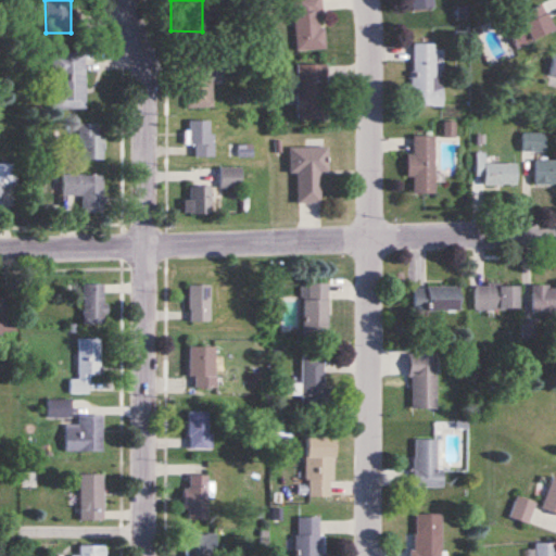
[(292,0),(294,51),(324,49),(321,0),(292,0)]
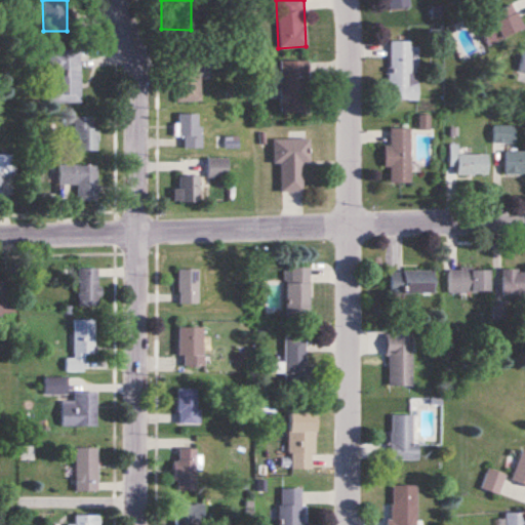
[(409,7),(408,0),(387,0),(388,10),(409,7)]
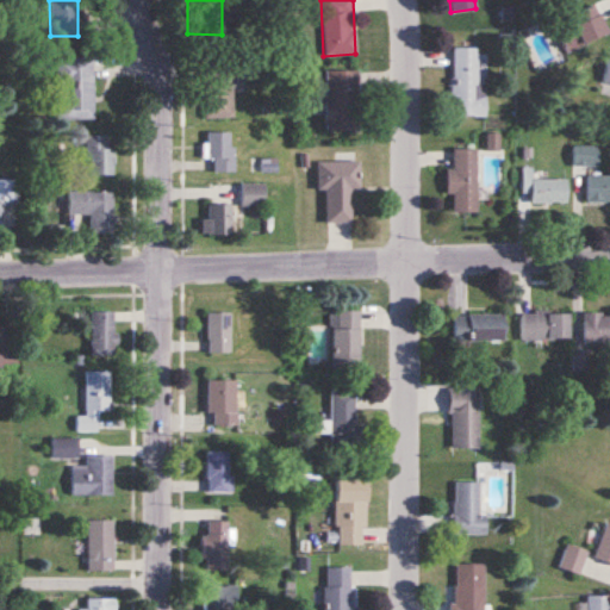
[(608,36),(596,5),(572,14),(576,22),(556,29),(565,51),(608,36)]
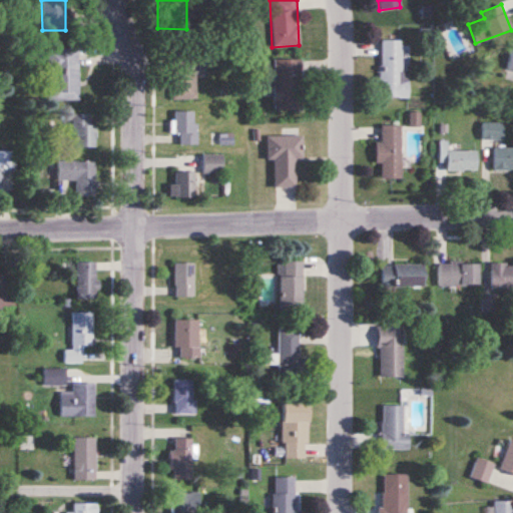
[(380,98),(408,98),(408,71),(401,71),(401,40),(380,40),(380,98)]
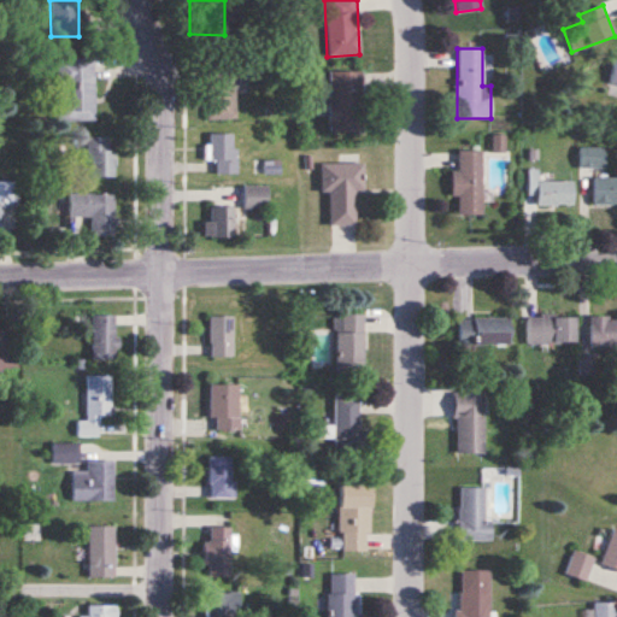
[(56,122),(94,122),(94,60),(56,60),(56,122)]
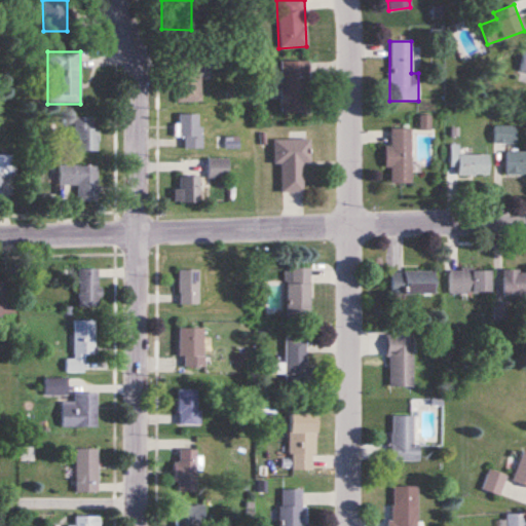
[(200,103),(200,69),(211,69),(211,54),(177,53),(176,103),(200,103)]
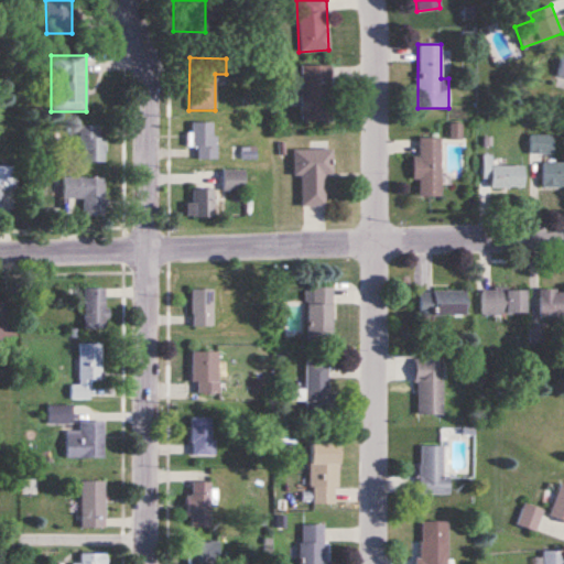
[(329,121),(331,66),(301,65),(300,121),(329,121)]
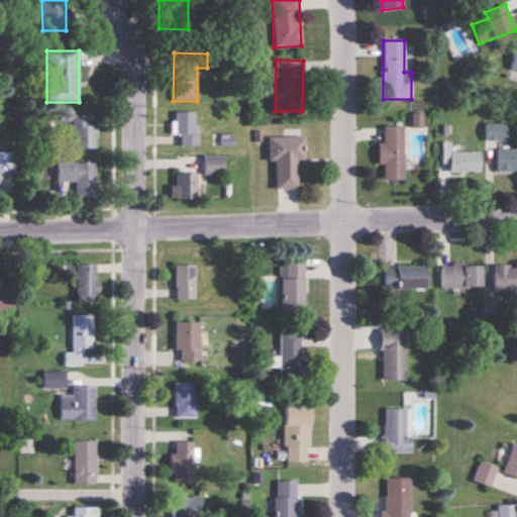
[(198,146),(198,112),(175,112),(175,138),(179,138),(179,146),(198,146)]
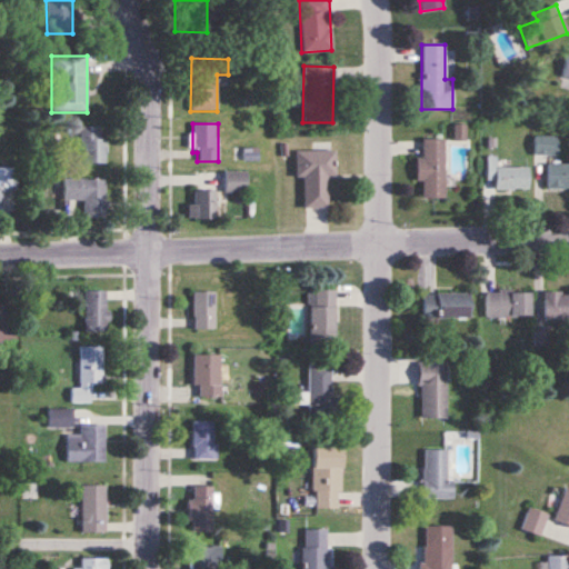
[(81,127),(81,163),(106,163),(106,127),(81,127)]
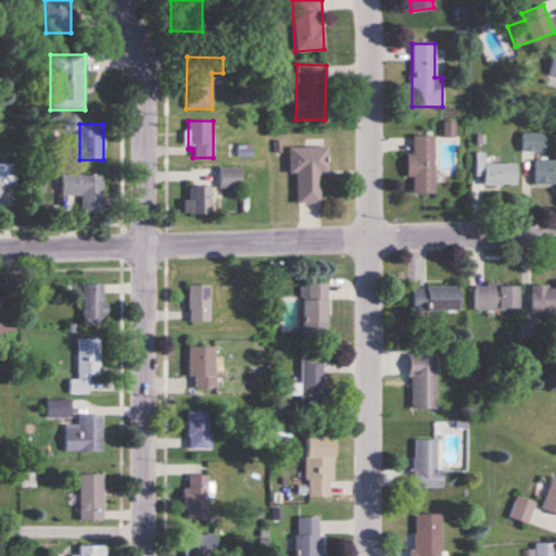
[(545,152),(545,133),(521,133),(521,152),(545,152)]
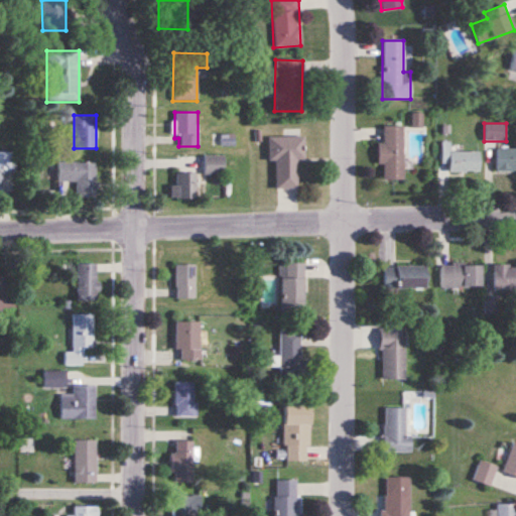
[(402,179),(402,126),(381,126),(381,143),(378,143),(378,164),(382,164),(382,179),(402,179)]
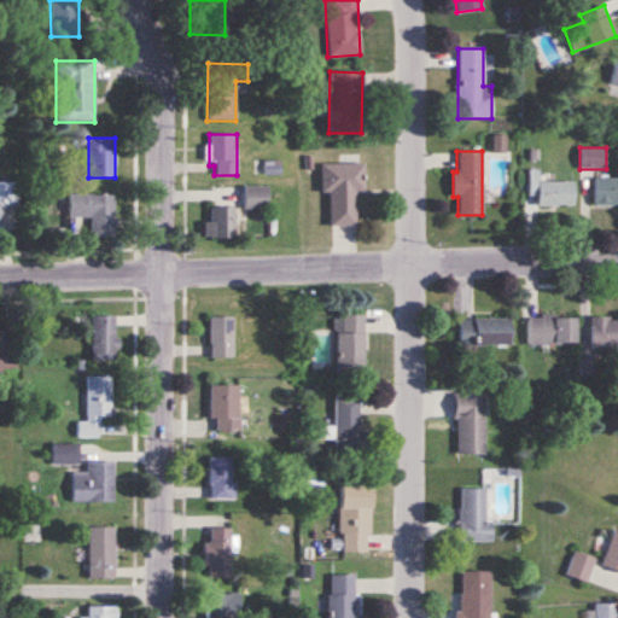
[(320,192),(330,192),(330,226),(355,226),(355,191),(365,191),(365,164),(320,164),(320,192)]
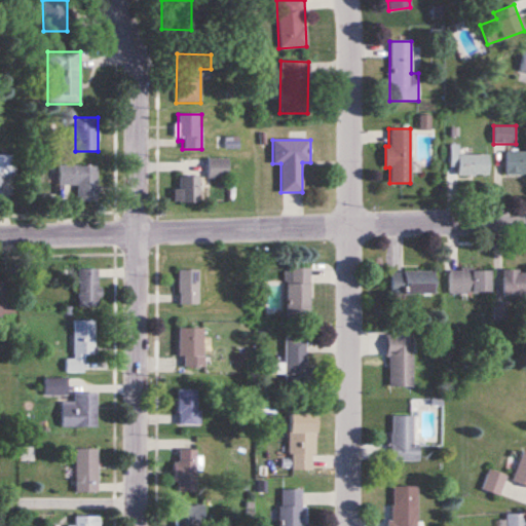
[(525,174),(525,151),(505,151),(505,175),(525,174)]
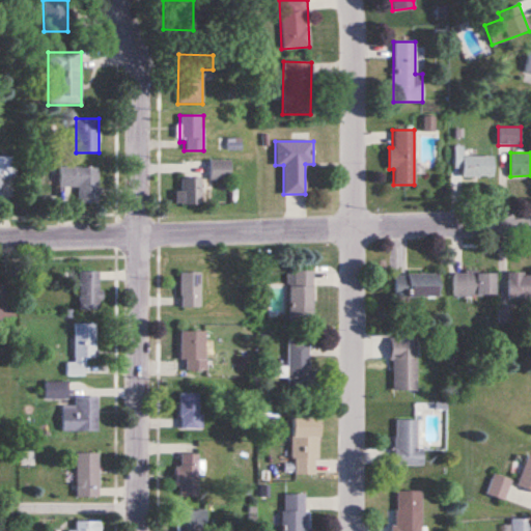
[(0,197),(12,197),(12,157),(0,157),(0,197)]
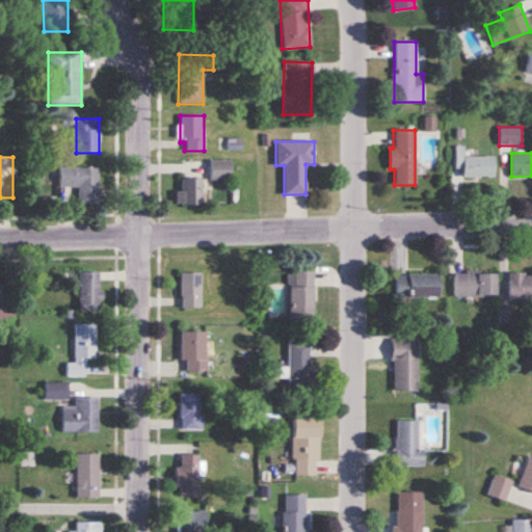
[(461,177),(495,177),(495,157),(461,157),(461,177)]
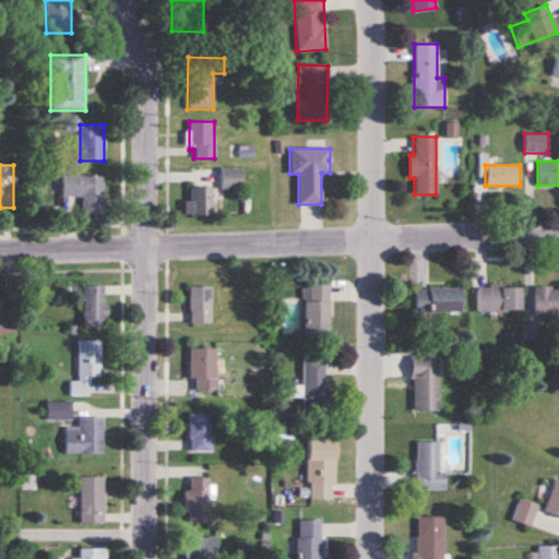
[(241,169),(221,169),(221,188),(241,188),(241,169)]
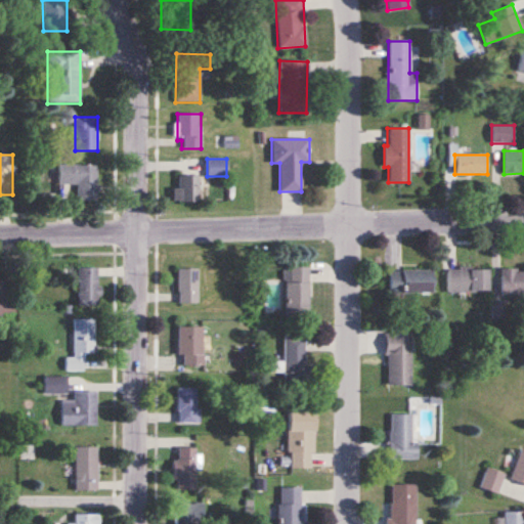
[(96,200),(96,165),(58,165),(58,183),(78,183),(78,200),(96,200)]
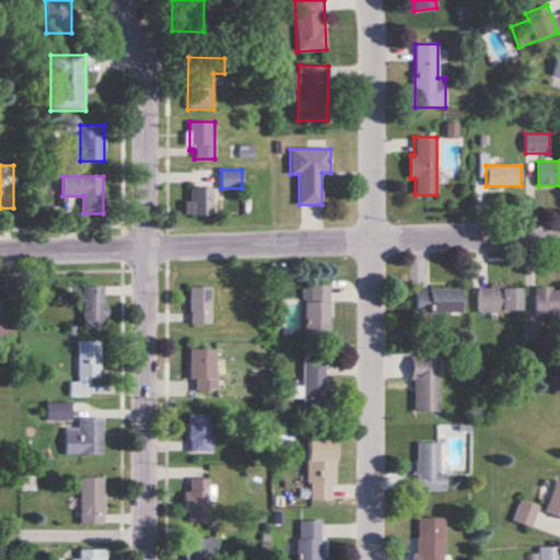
[(185,214),(212,214),(212,188),(190,188),(190,201),(185,201),(185,214)]
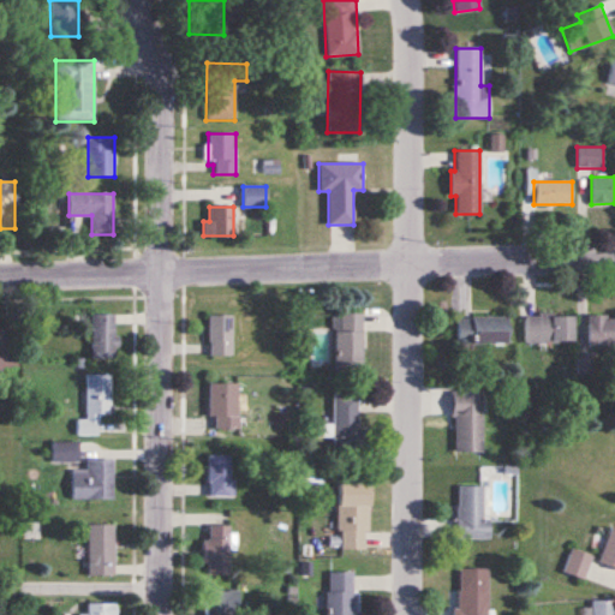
[(333,312),(333,370),(362,370),(362,312),(333,312)]
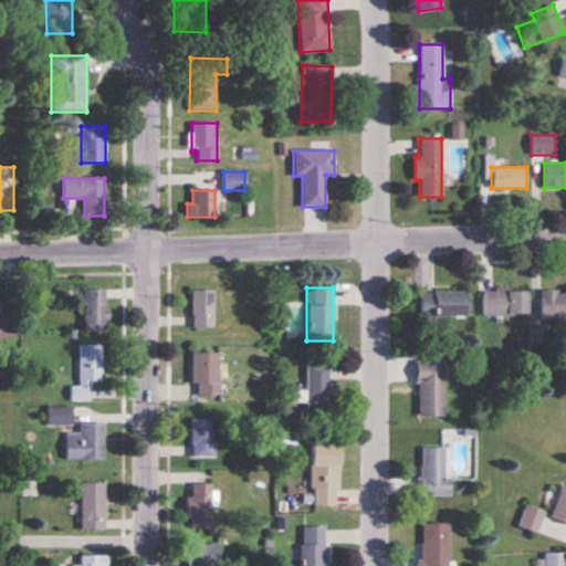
[(84,329),(106,329),(106,289),(84,290),(84,329)]
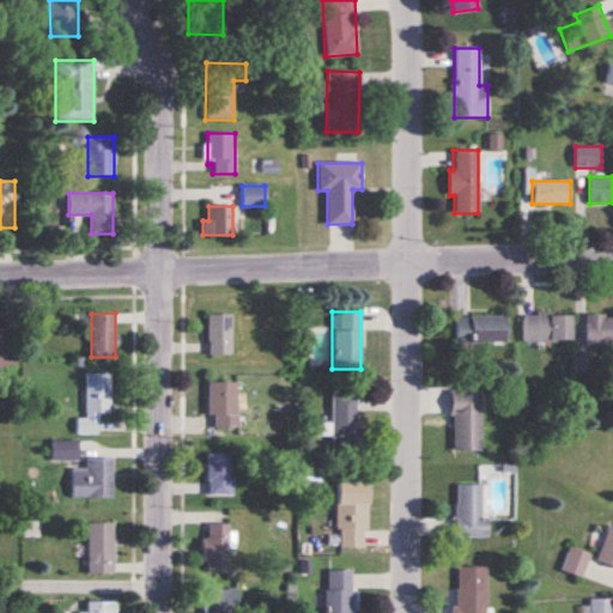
[(572,313),(523,313),(523,340),(572,340),(572,313)]
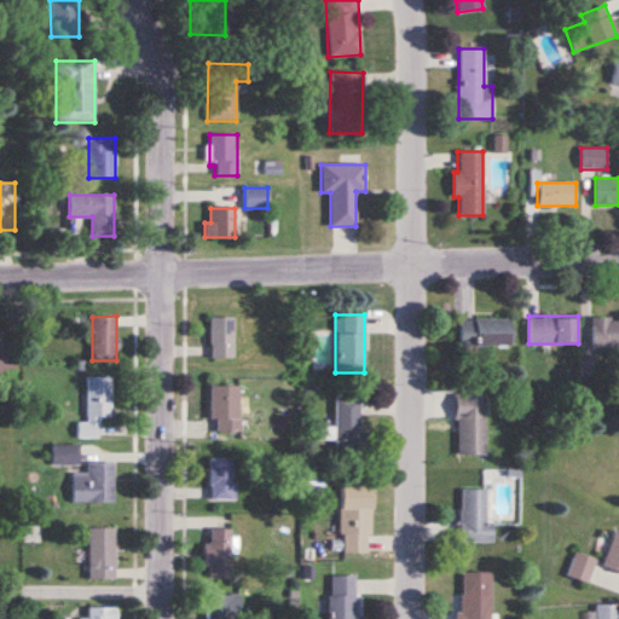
[(232,317),(210,317),(210,359),(232,359),(232,317)]
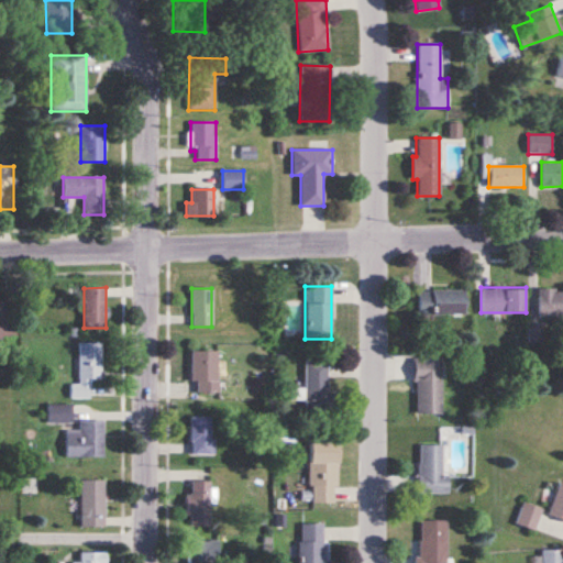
[(539,316),(562,316),(562,288),(539,288),(539,316)]
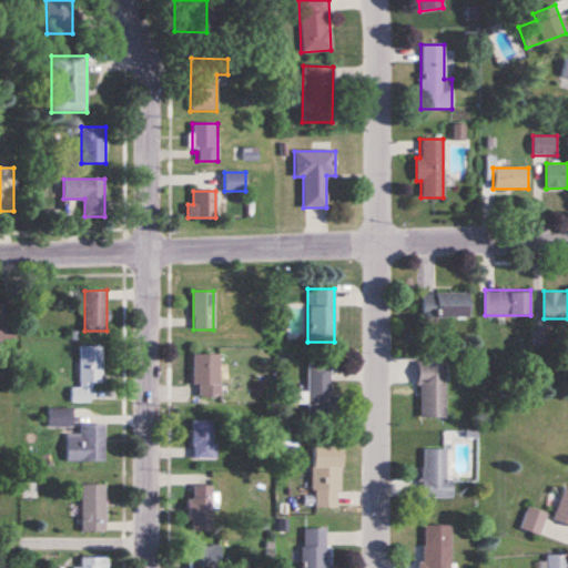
[(423,292),(423,316),(470,316),(470,292),(423,292)]
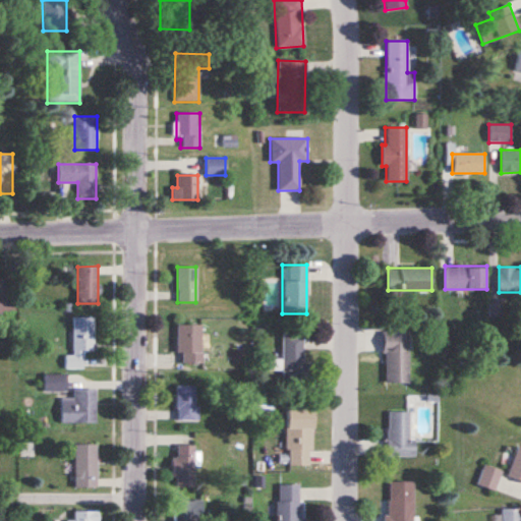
[(0,312),(14,313),(14,279),(0,279),(0,312)]
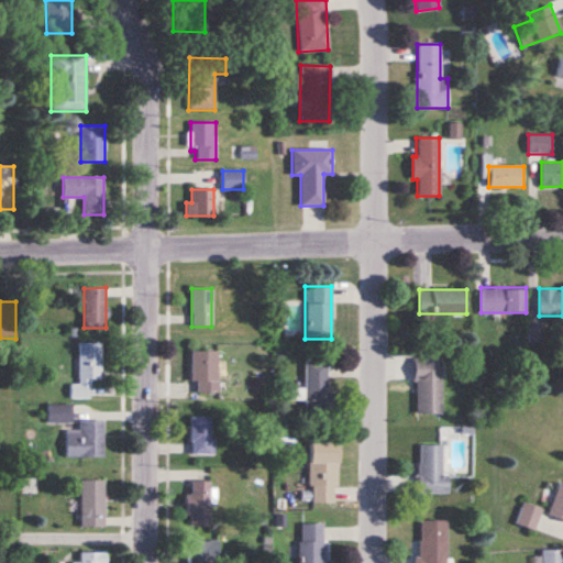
[(101,343),(78,343),(78,384),(70,384),(70,399),(89,399),(89,381),(101,381),(101,343)]
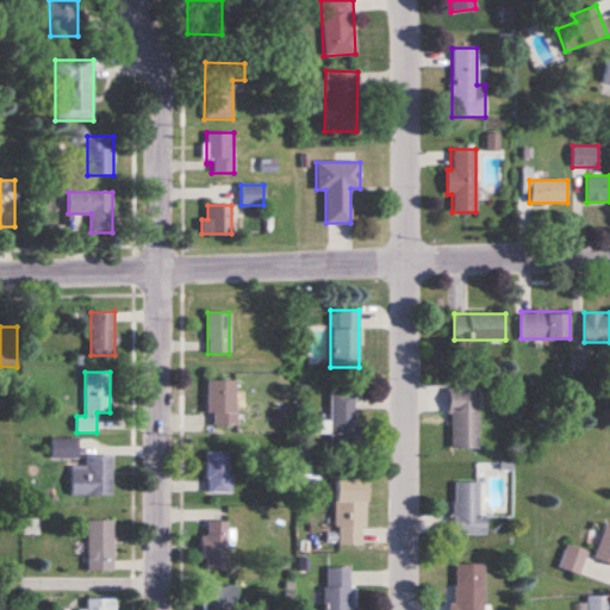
[(236,381),(207,381),(207,428),(236,428),(236,381)]
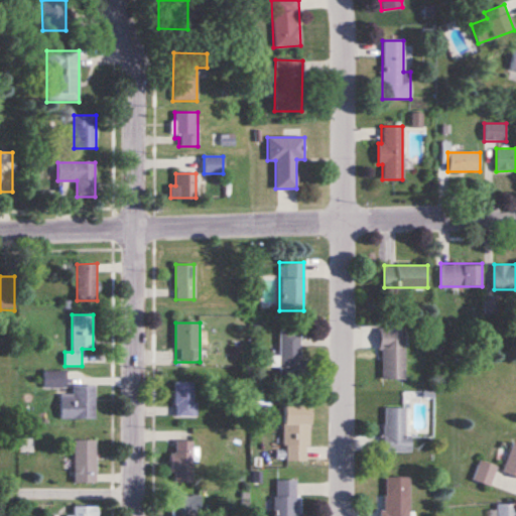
[(405,379),(405,328),(380,328),(380,379),(405,379)]
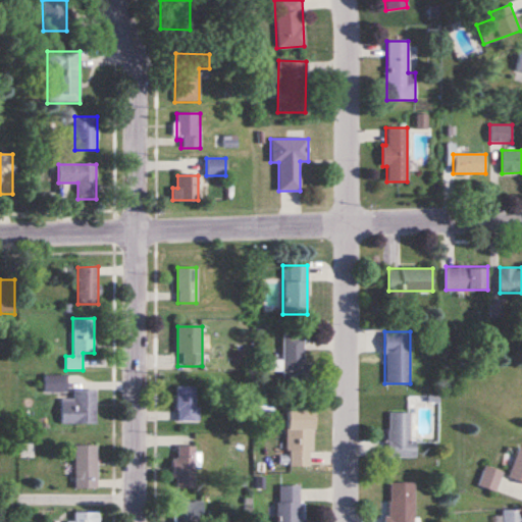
[(281,333),(281,374),(304,374),(304,333),(281,333)]
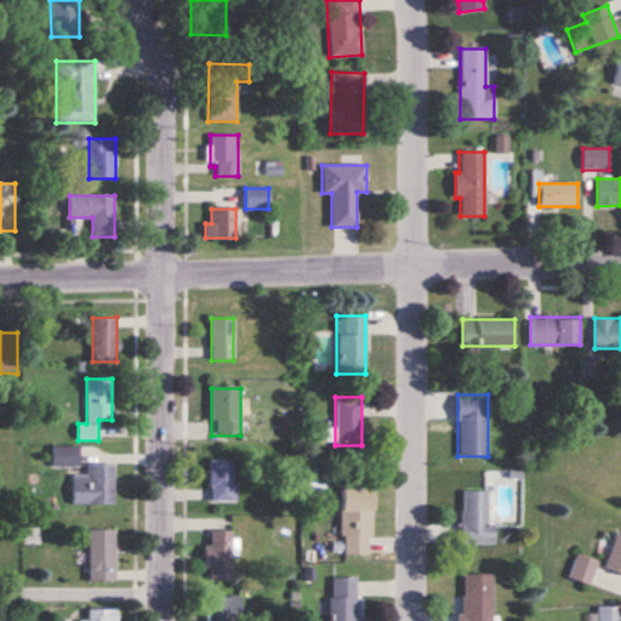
[(52,467),(79,467),(79,448),(52,448),(52,467)]
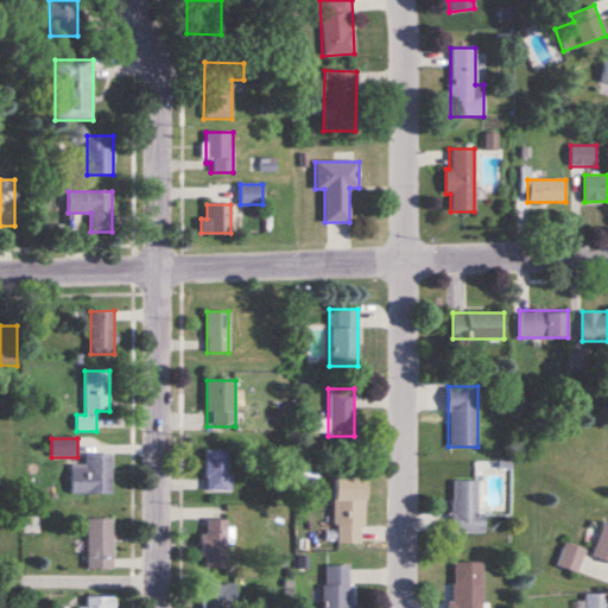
[(230,450),(206,450),(206,491),(230,491),(230,450)]
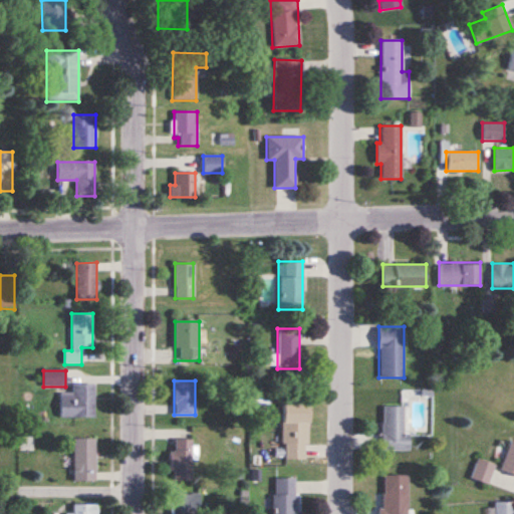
[(94,384),(72,384),(72,394),(60,394),(60,418),(94,418),(94,384)]
